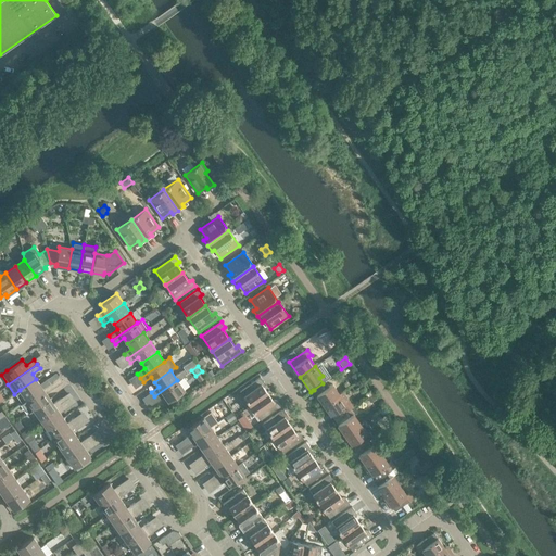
[(240,391),(250,406),(267,393),(261,384),(264,382),(260,377),(240,391)]
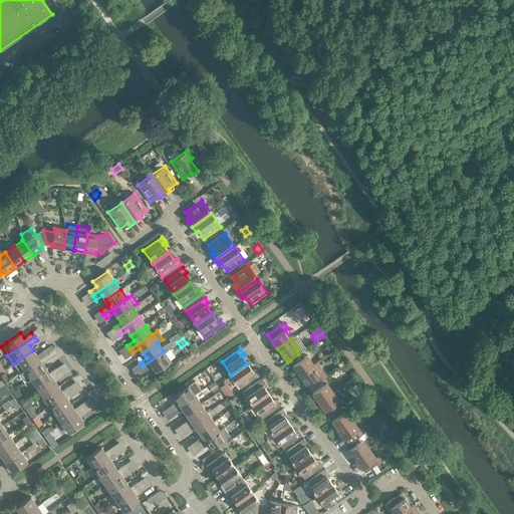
[(43,350),(36,355),(33,350),(18,360),(13,364),(20,373),(25,369),(39,359),(46,354),(43,350)]
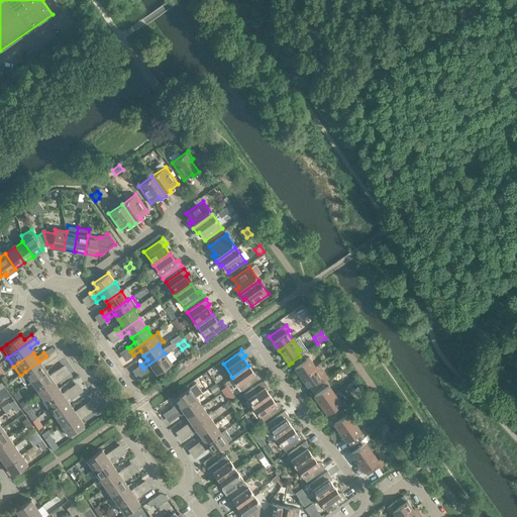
[(172,364),(165,353),(143,369),(146,374),(153,369),(157,374),(172,364)]
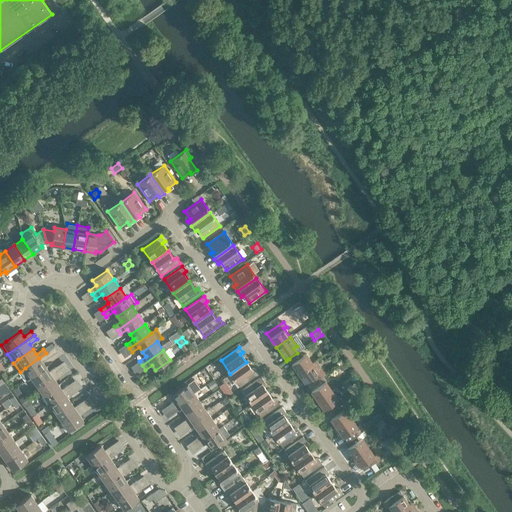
[(299,351),(297,353),(288,359),(289,359),(298,373),(312,363),(306,354),(303,356),(299,351)]
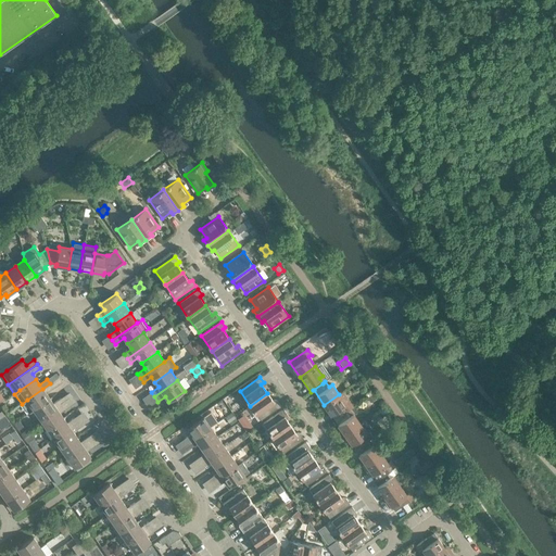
[(53,388),(50,383),(42,389),(27,400),(22,404),(28,414),(34,409),(50,399),(46,393),(53,388)]
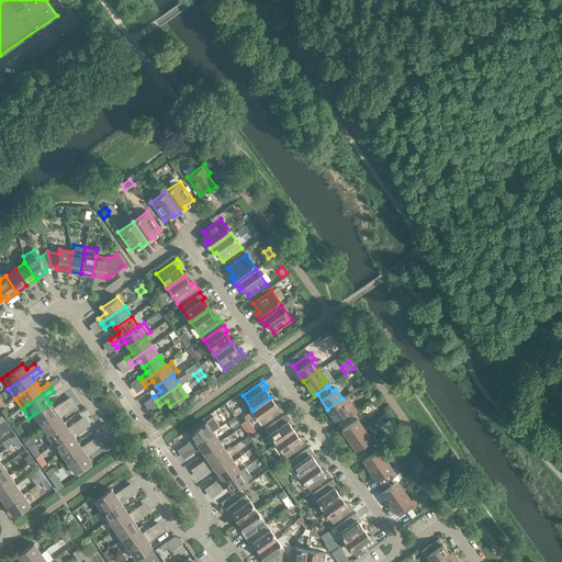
[(277,407),(270,397),(253,411),(263,425),(283,411),(280,405),(277,407)]
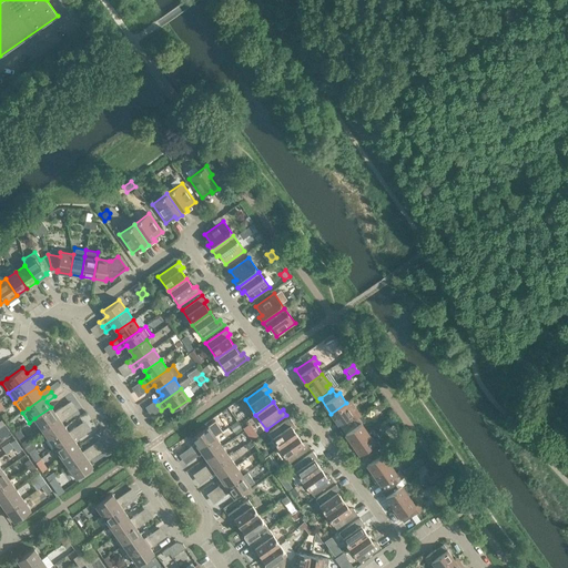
[(354,413),(346,403),(331,414),(342,429),(354,421),(351,415),(354,413)]
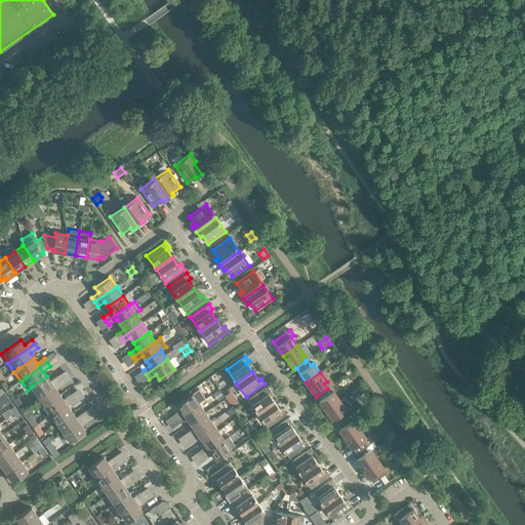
[(57,376),(50,381),(47,376),(32,387),(38,396),(53,386),(61,380),(57,376)]
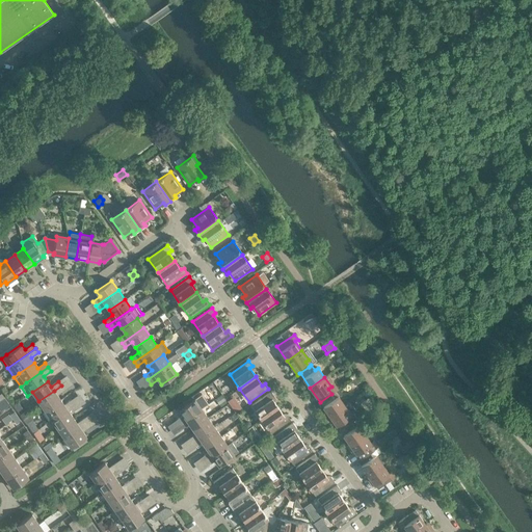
[(64,390),(61,386),(54,391),(38,401),(45,410),(60,400),(57,395),(64,390)]
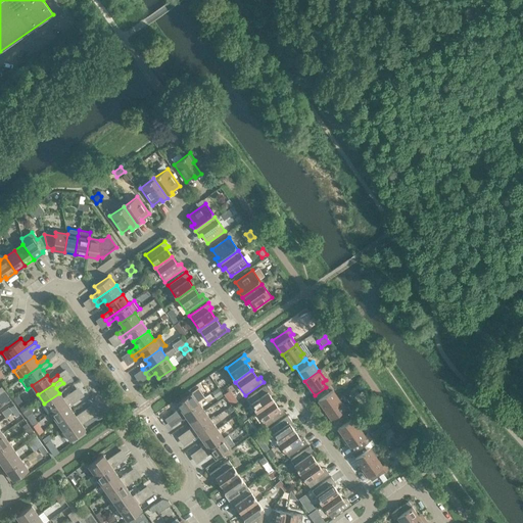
[(247,398),(256,413),(274,400),(268,392),(270,390),(267,385),(247,398)]
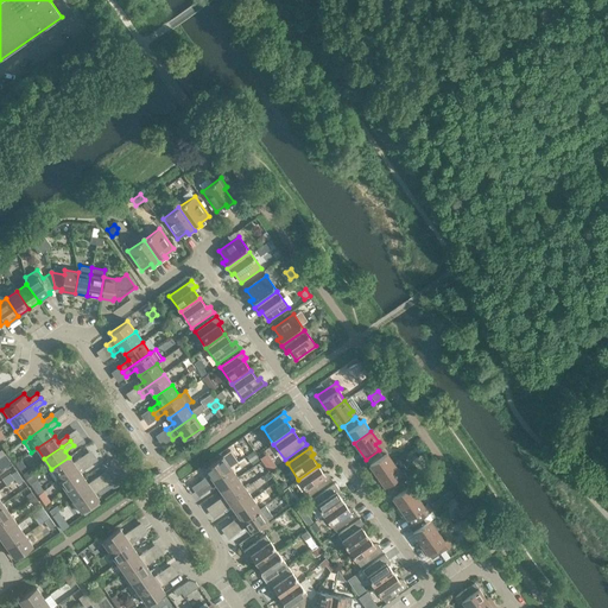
[(382,455),(379,450),(366,460),(377,475),(394,463),(386,453),(382,455)]
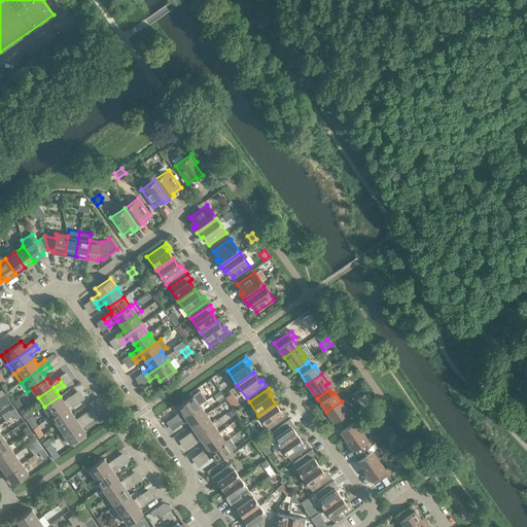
[(219,392),(214,396),(219,403),(224,399),(219,392)]
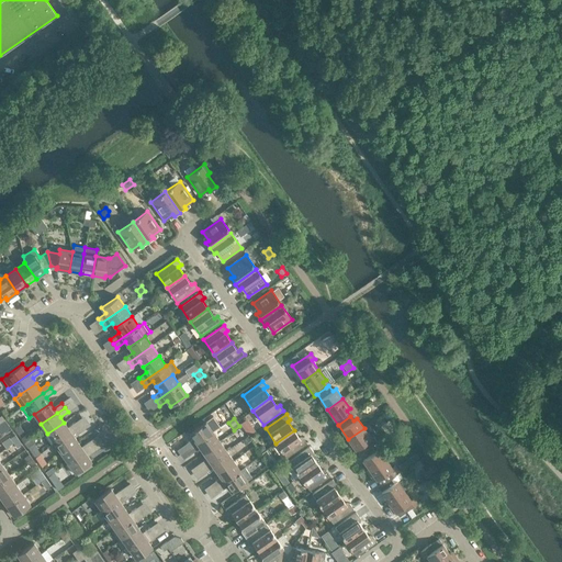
[(189,433),(193,438),(186,444),(189,449),(213,431),(205,422),(189,433)]
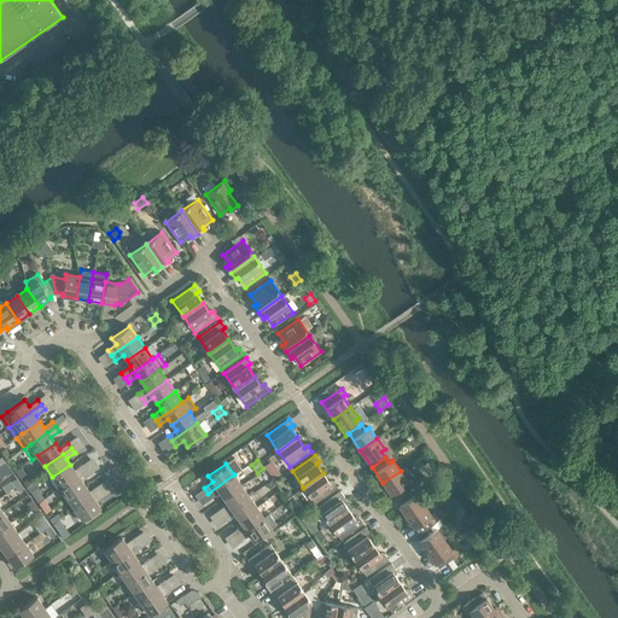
[(82,465),(74,470),(70,465),(52,477),(60,488),(77,476),(86,470),(82,465)]
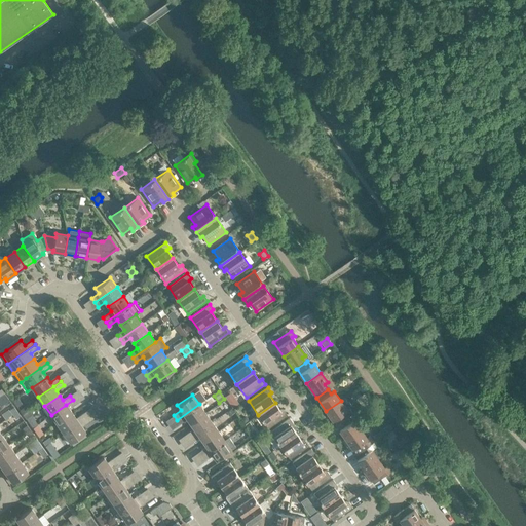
[(19,398),(13,401),(17,407),(22,404),(19,398)]
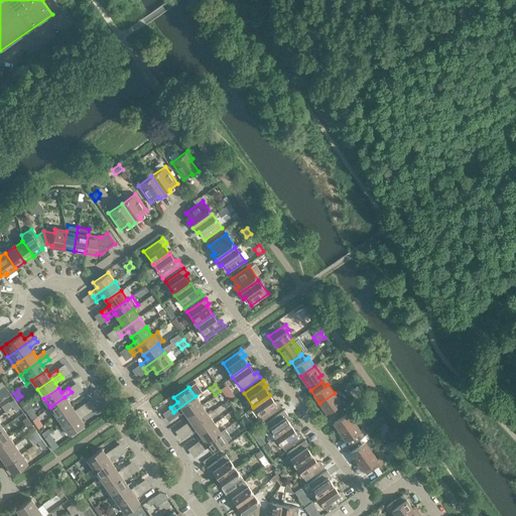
[(75,396),(72,392),(65,397),(50,407),(56,416),(72,405),(68,401),(75,396)]
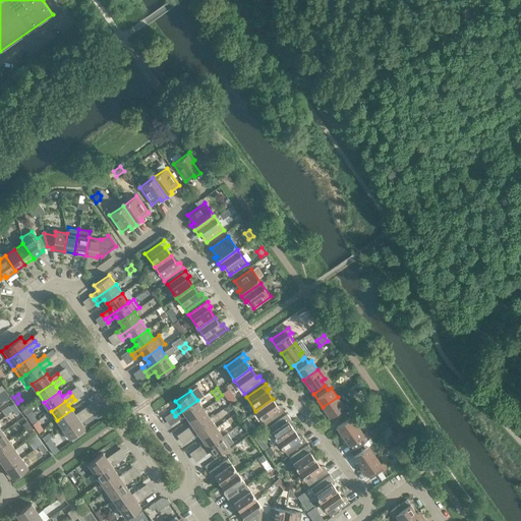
[(344,407),(338,397),(323,407),(333,421),(344,413),(341,409),(344,407)]
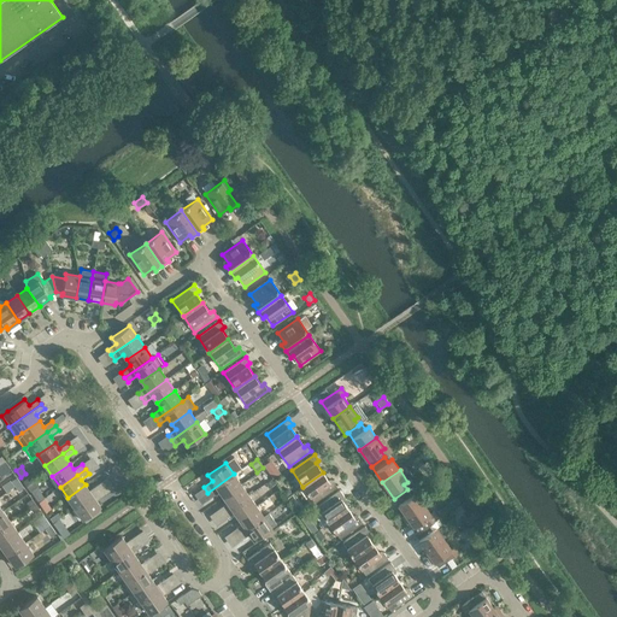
[(329,483),(323,472),(303,487),(315,503),(338,487),(333,481),(329,483)]
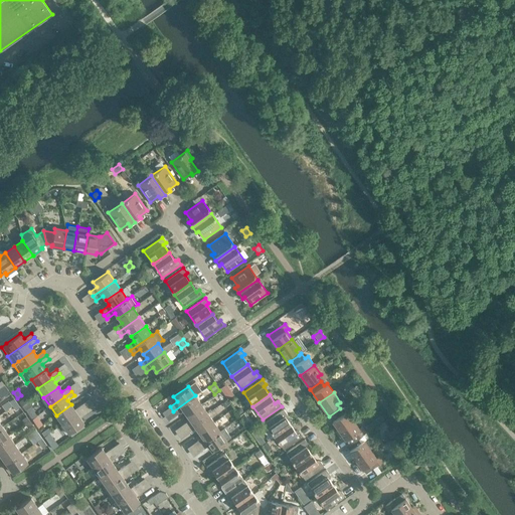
[(201,404),(195,395),(173,411),(176,415),(183,410),(186,414),(201,404)]
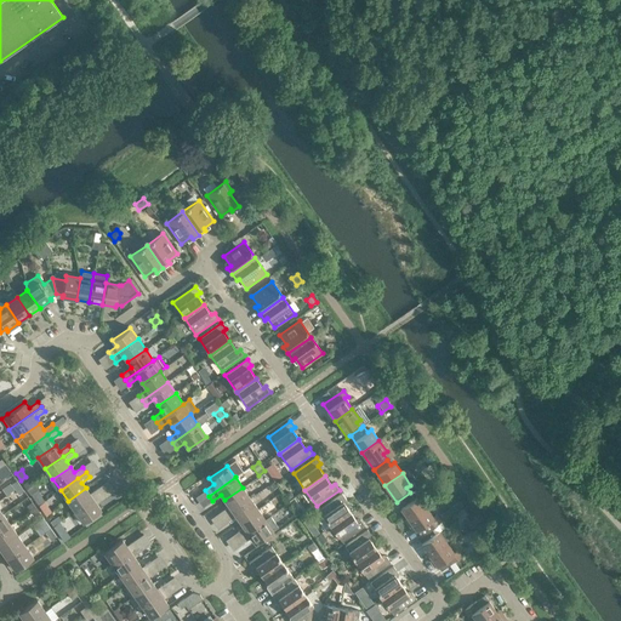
[(24,485),(30,495),(40,489),(33,479),(24,485)]
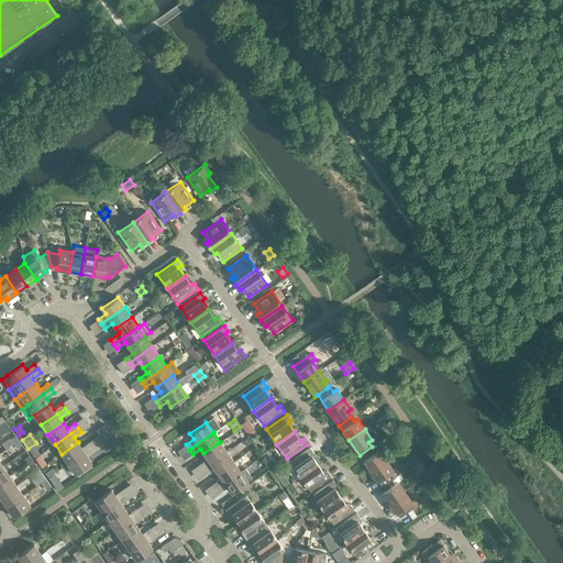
[(92,446),(89,442),(81,448),(78,442),(62,454),(68,464),(85,452),(92,446)]
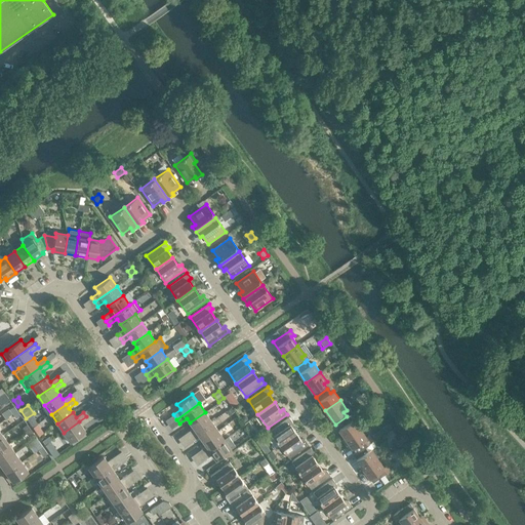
[(211,421),(205,412),(190,422),(194,428),(187,433),(190,437),(211,421)]
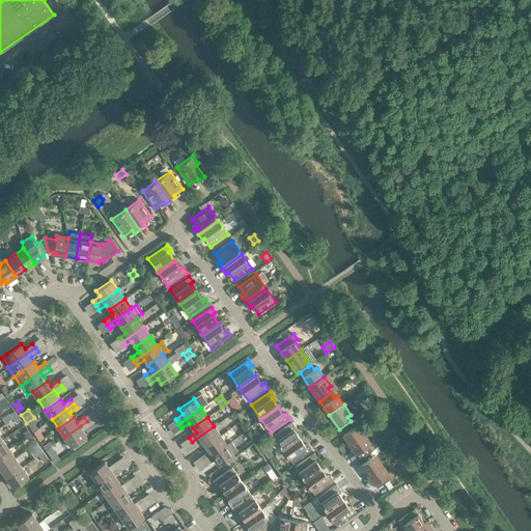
[(90,426),(87,421),(80,426),(64,438),(72,447),(86,437),(83,430),(90,426)]
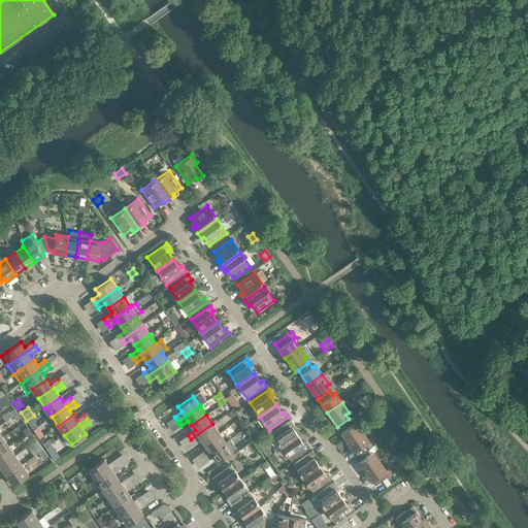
[(352,424),(349,419),(337,427),(348,441),(362,431),(355,422),(352,424)]
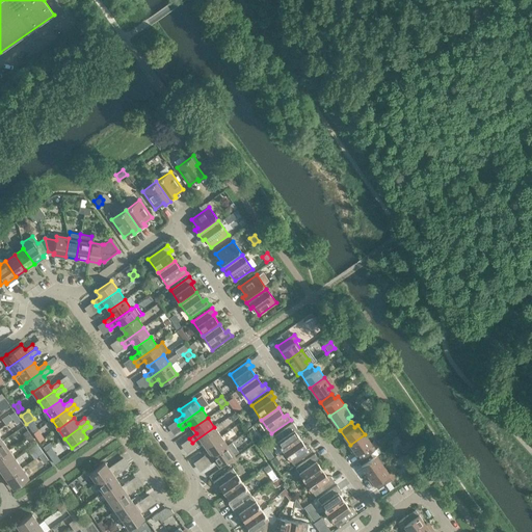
[(273,436),(277,443),(273,445),(273,447),(277,454),(283,451),(300,439),(294,430),(296,428),(293,423),(273,436)]
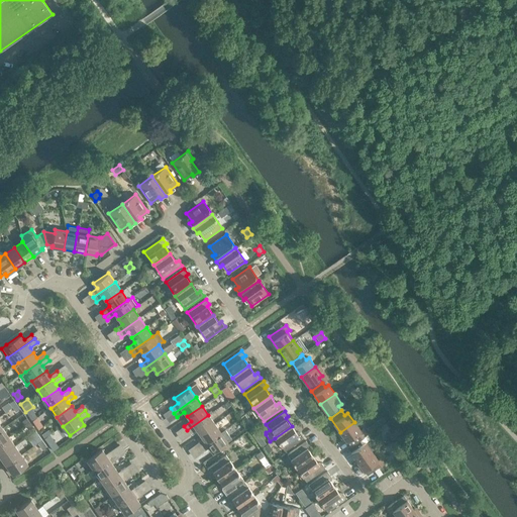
[(214,424),(208,415),(187,430),(190,434),(196,429),(200,434),(214,424)]
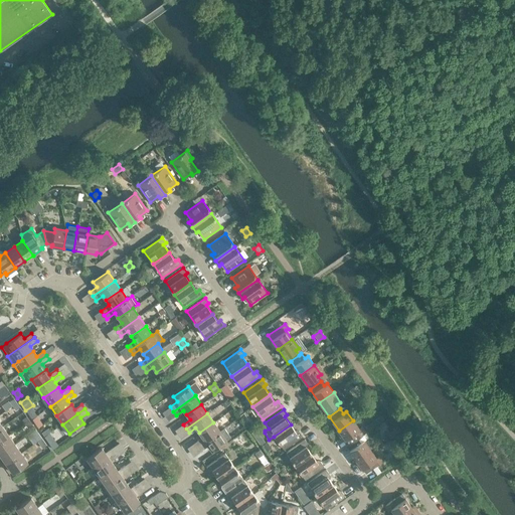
[(381,416),(374,421),(377,425),(384,420),(381,416)]
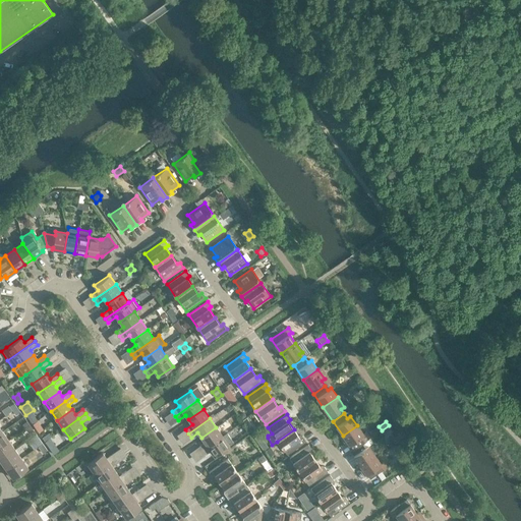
[(363,435),(357,425),(343,436),(352,449),(352,450),(354,448),(361,444),(364,442),(360,437),(363,435)]
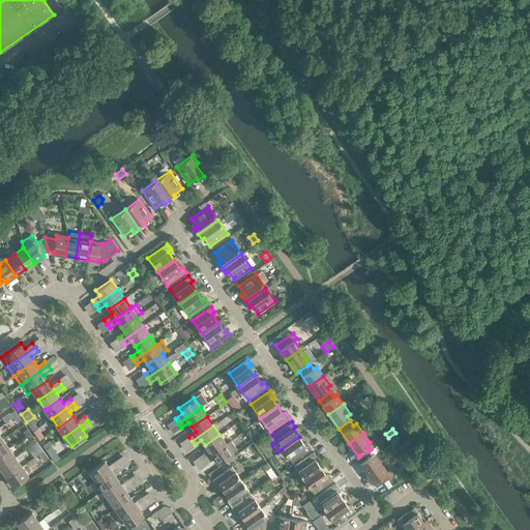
[(227,444),(219,435),(205,445),(208,450),(201,455),(204,460),(227,444)]
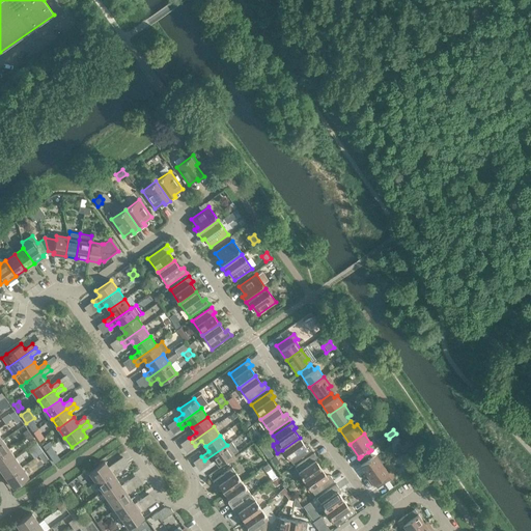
[(306,447),(300,438),(282,450),(292,464),(312,450),(308,445),(306,447)]
